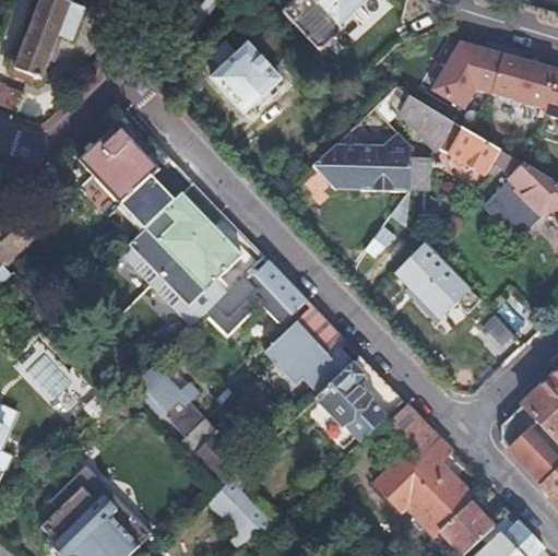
[(42,0),(21,60),(46,70),(61,27),(75,32),(86,0),(42,0)]
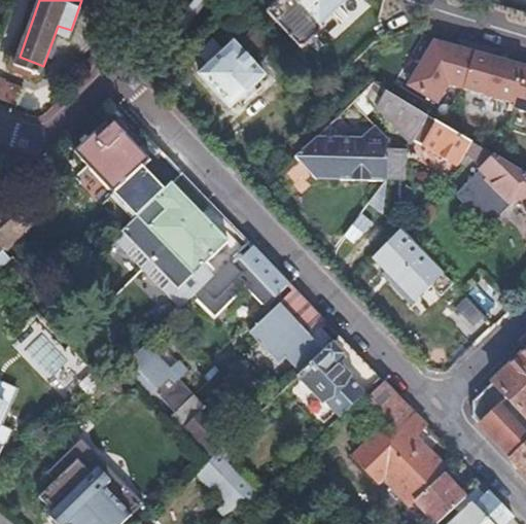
[(279,0),(312,35),(317,30),(326,34),(331,28),(329,19),(334,13),(332,10),(342,0),(279,0)]
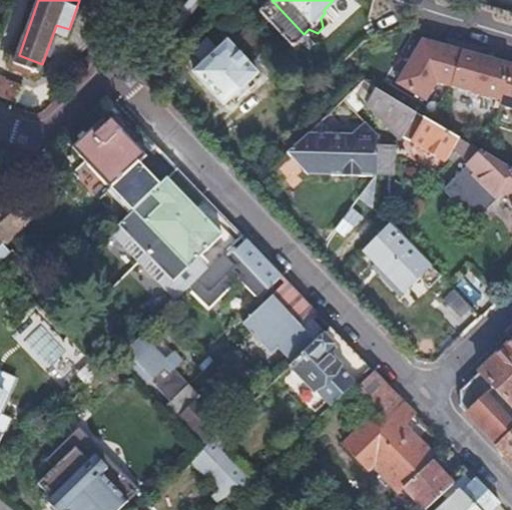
[(244,21),(222,41),(249,69),(271,50),(244,21)]
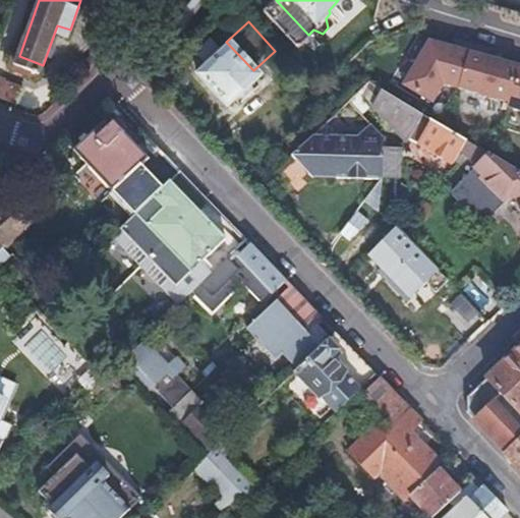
[(519,65),(518,65),(519,64),(486,54),(488,46),(453,35),(451,43),(428,39),(404,83),(434,99),(444,81),(508,101),(506,105),(519,109),(519,65)]
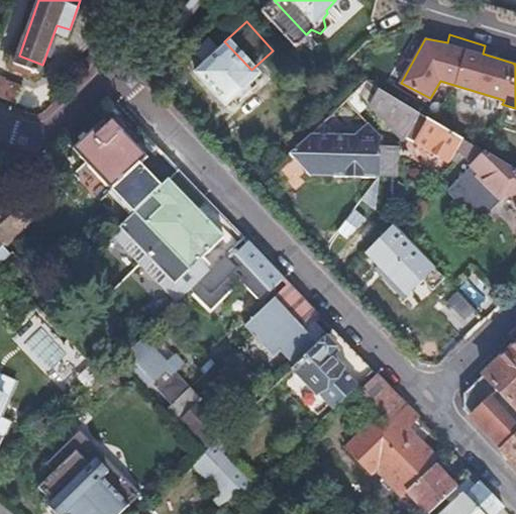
[(251,70),(224,41),(215,49),(204,38),(190,52),(200,64),(194,70),(225,102),(255,74),(251,70)]
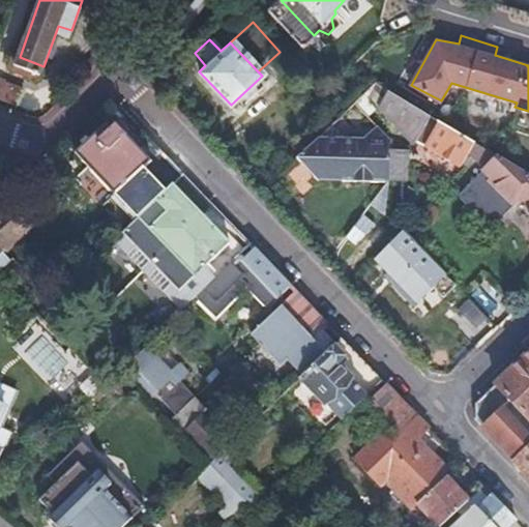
[(24,90),(4,84),(0,96),(0,97),(20,105),(24,90)]
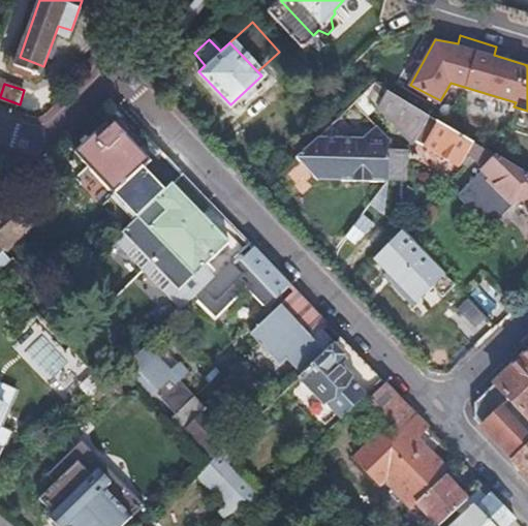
[(474,141),(387,88),(375,104),(408,131),(459,163),(466,153),(474,141)]
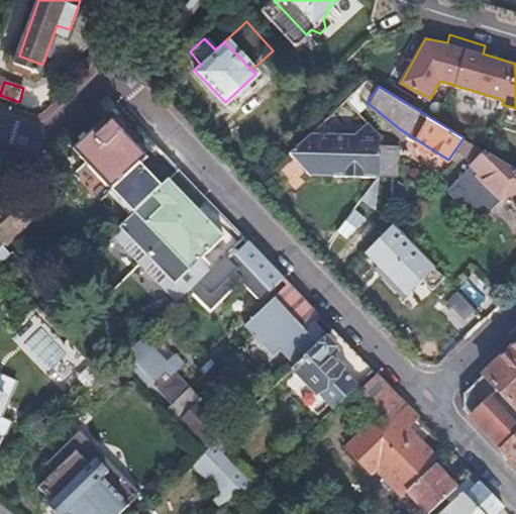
[(367,122),(343,99),(322,119),(335,133),(352,134),(367,122)]
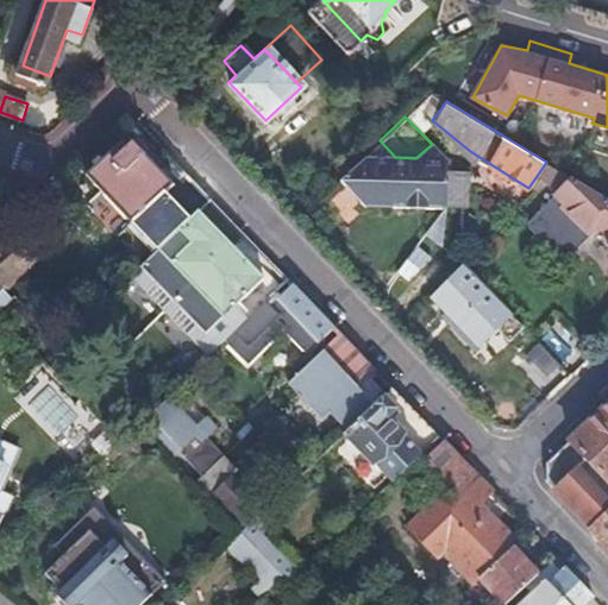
[(380,140),(340,180),(365,205),(450,207),(450,172),(450,163),(432,144),(415,158),(395,157),(380,140)]
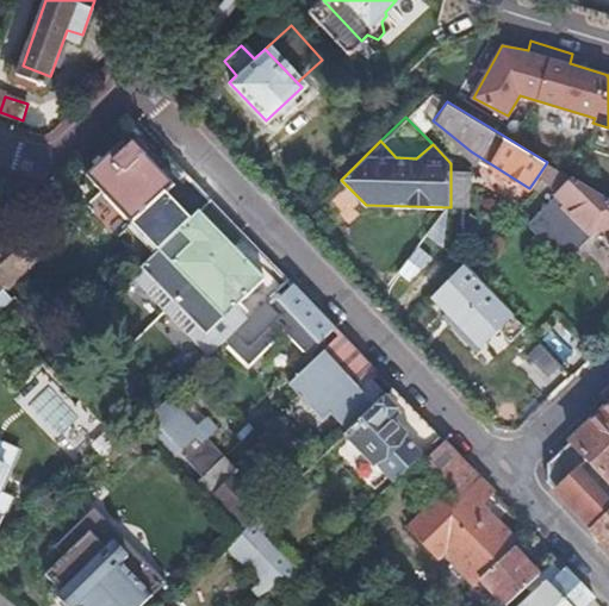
[(123,142),(88,175),(134,222),(173,183),(134,142),(128,147),(123,142)]
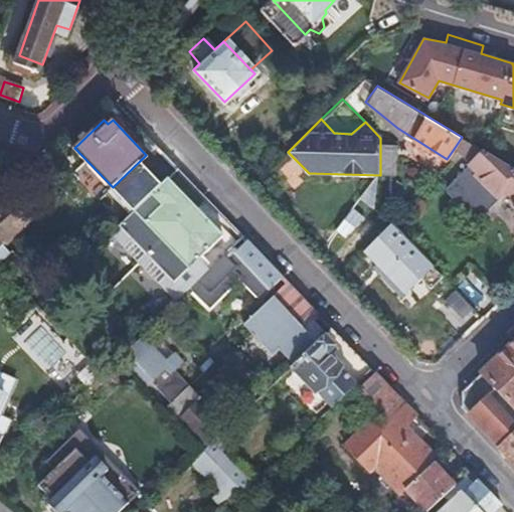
[(513,170),(462,137),(454,149),(466,164),(443,186),(443,189),(469,217),(473,217),(501,189),(508,196),(505,199),(508,204),(513,210),(513,170)]
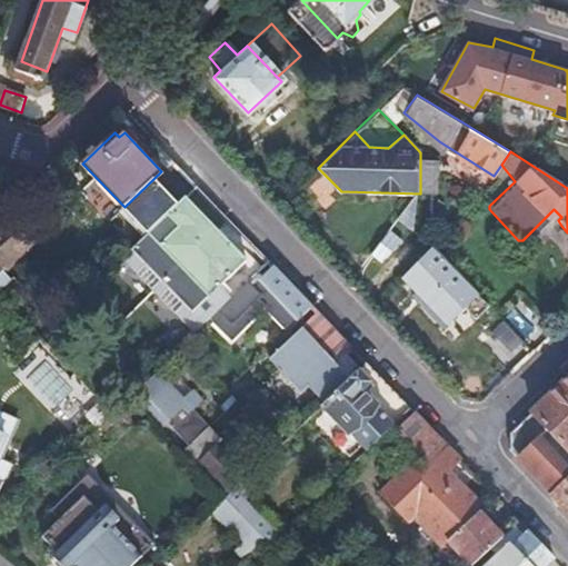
[(420,161),(420,194),(439,195),(441,161),(420,161)]
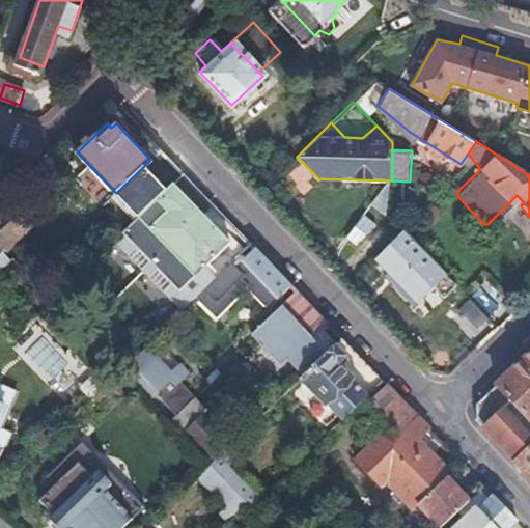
[(204,193),(185,172),(137,218),(193,276),(228,242),(192,204),(204,193)]
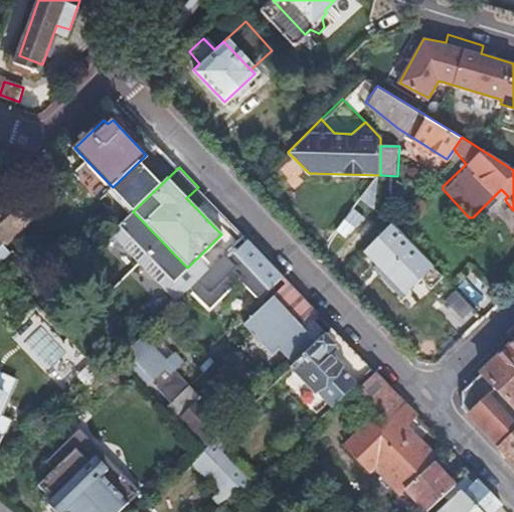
[(364,181),(337,233),(353,241),(380,190),(364,181)]
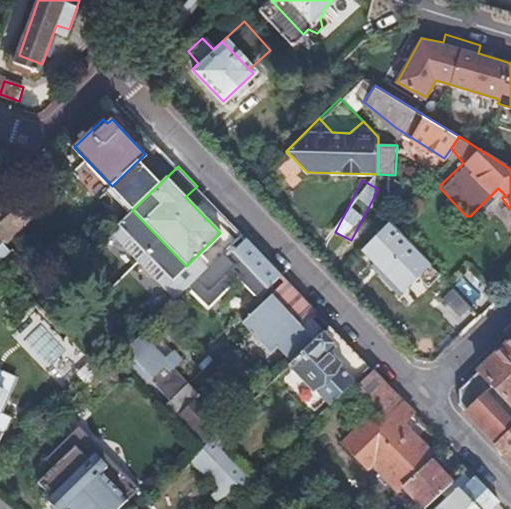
[(0,204),(0,239),(2,242),(6,238),(9,240),(21,228),(20,226),(29,217),(9,197),(0,204)]
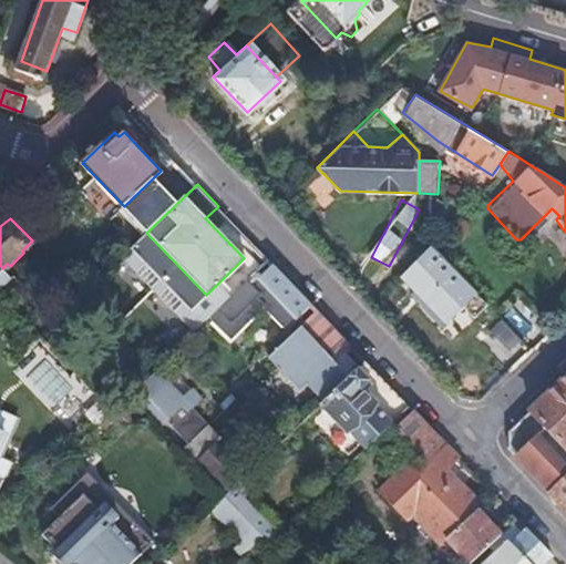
[(431,244),(399,277),(411,289),(408,293),(441,327),(463,307),(473,317),(486,303),(431,244)]
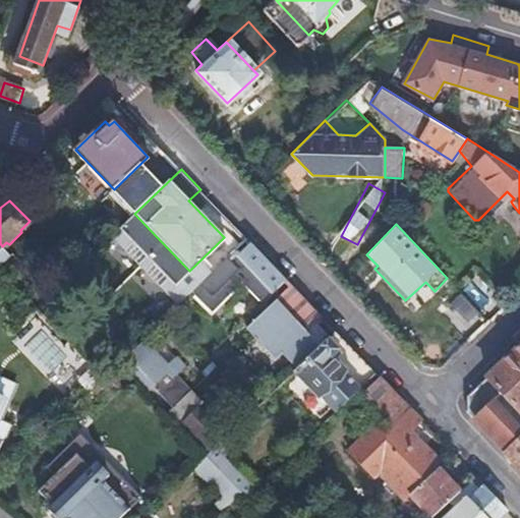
[(245,237),(193,288),(212,308),(243,280),(265,300),(272,294),(277,298),(248,327),(276,354),(282,349),(297,365),(335,330),(298,292),(281,274),(245,237)]
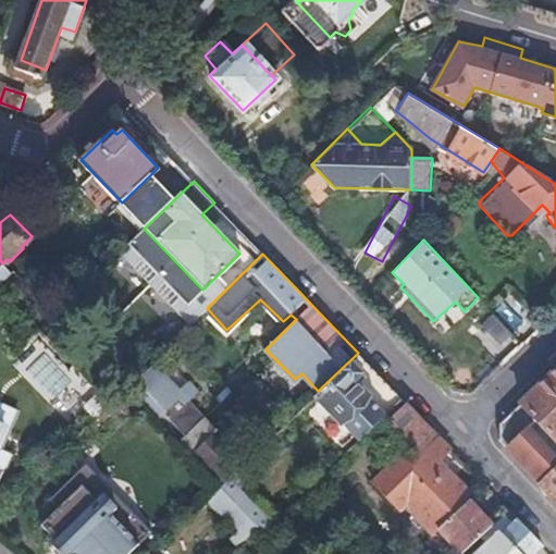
[(8,272),(0,280),(0,288),(4,293),(21,278),(13,269),(8,272)]
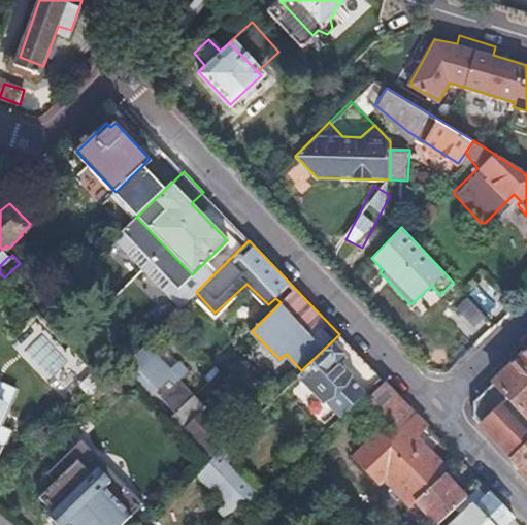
[(482,304),(492,294),(474,279),(465,290),(482,304)]
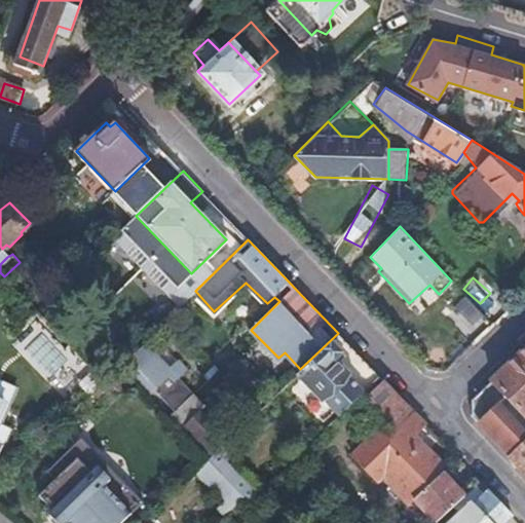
[(377,374),(338,333),(300,369),(297,372),(337,413),(377,374)]
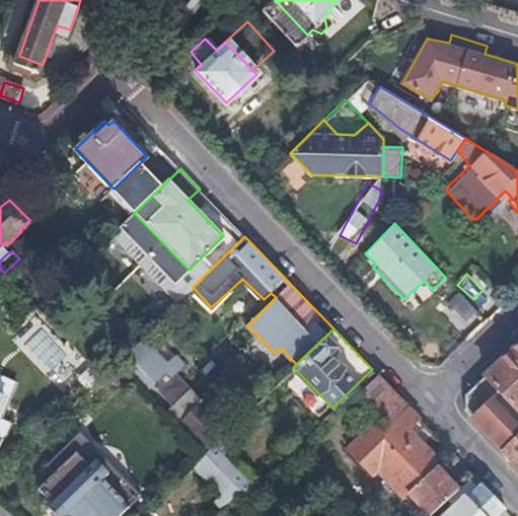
[(147,388),(144,391),(205,451),(219,437),(229,428),(190,387),(187,391),(172,377),(187,363),(174,352),(166,360),(145,340),(121,362),(147,388)]
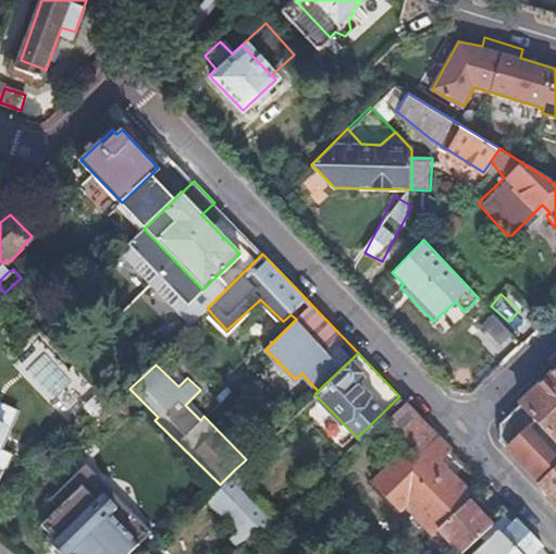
[(543,423),(555,435),(555,371),(523,403),(543,423)]
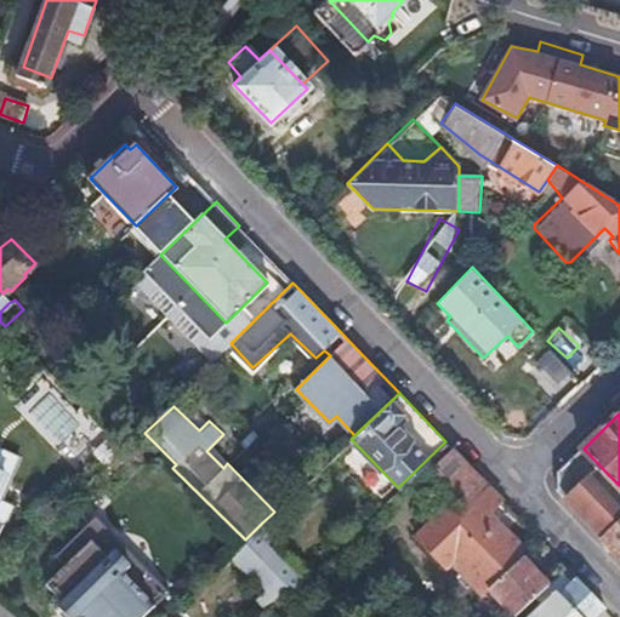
[(455,559),(484,589),(489,584),(522,554),(525,550),(489,513),(502,500),(451,447),(431,469),(455,496),(415,536),(445,567),(455,559)]
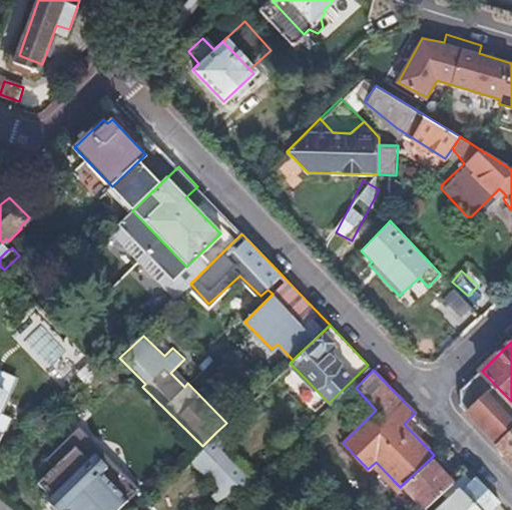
[(473,417),(500,390),(482,371),(463,389),(463,406),(473,417)]
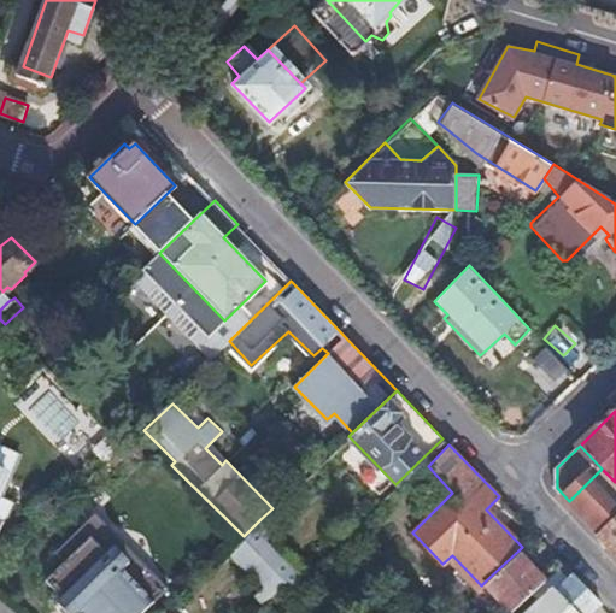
[(602,469),(569,501),(615,549),(615,482),(602,469)]
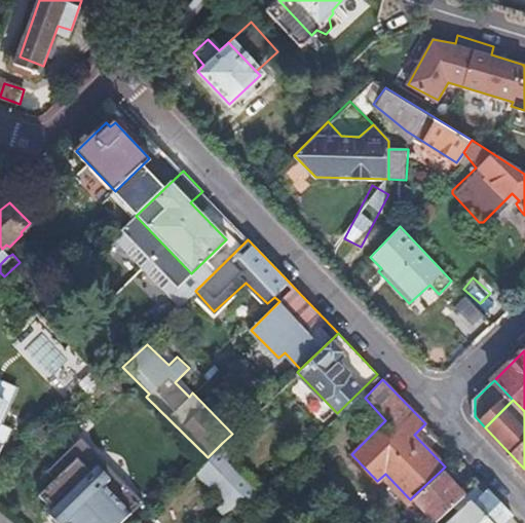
[(53,479),(38,494),(52,509),(49,511),(61,522),(65,522),(66,522),(119,522),(144,500),(81,436),(45,471),(53,479)]
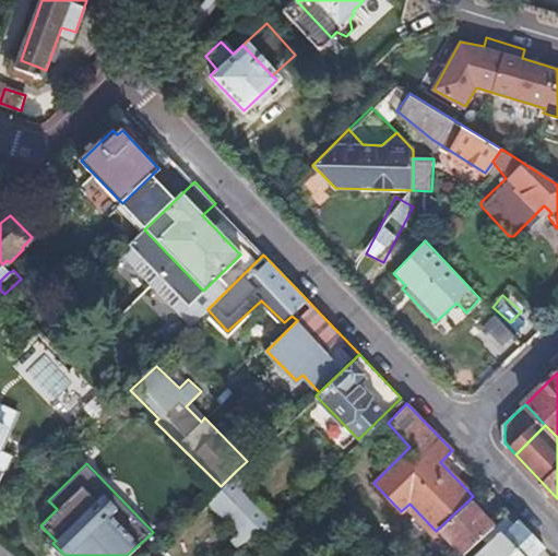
[(236,471),(221,486),(259,527),(263,531),(272,521),(241,491),(248,483),(236,471)]
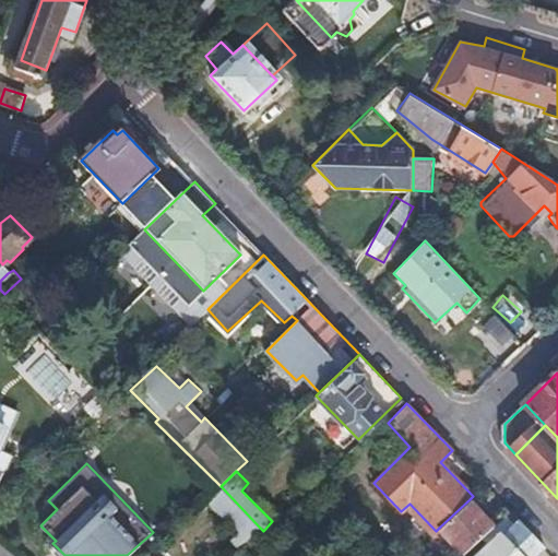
[(259,527),(221,486),(210,496),(223,508),(225,506),(252,533),(259,527)]
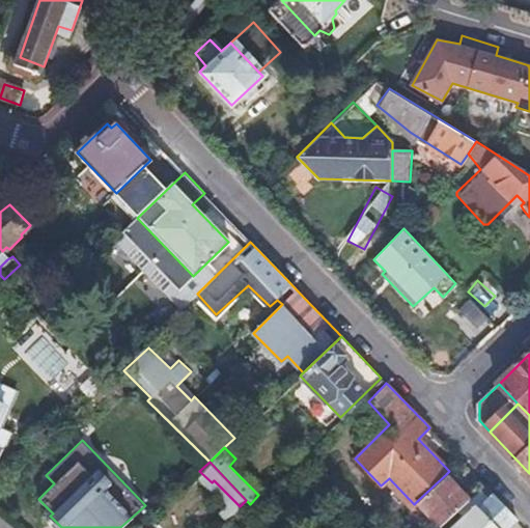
[(446,474),(418,500),(440,524),(455,508),(467,497),(446,474)]
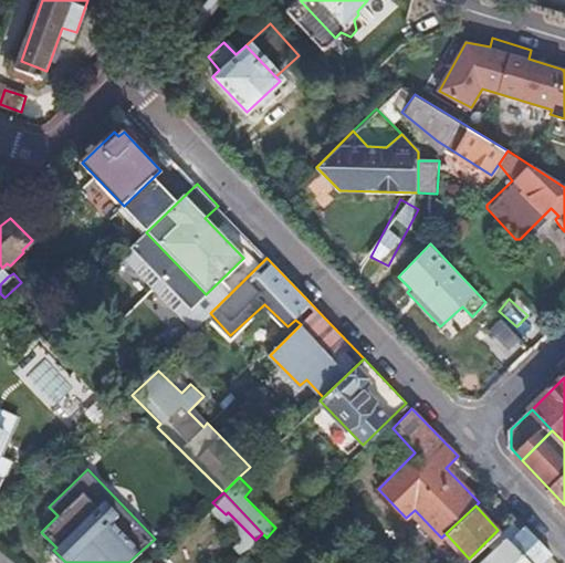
[(536,562),(550,552),(514,515),(498,530),(485,542),(495,554),(485,562),(536,562)]
